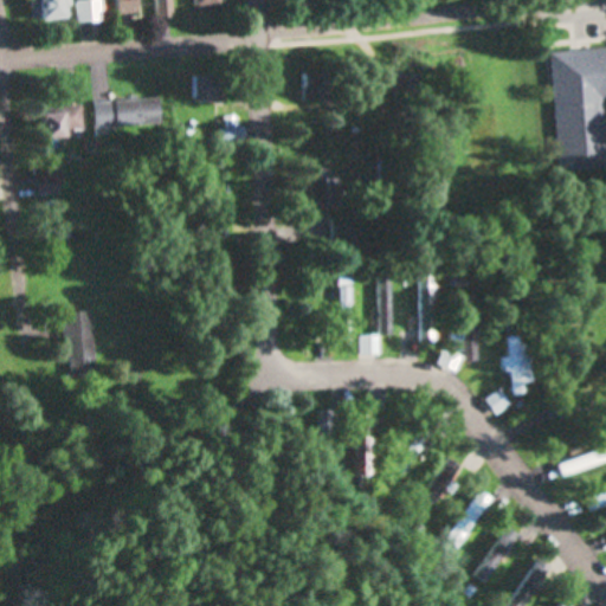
[(69,0),(39,0),(40,21),(70,21),(69,0)]
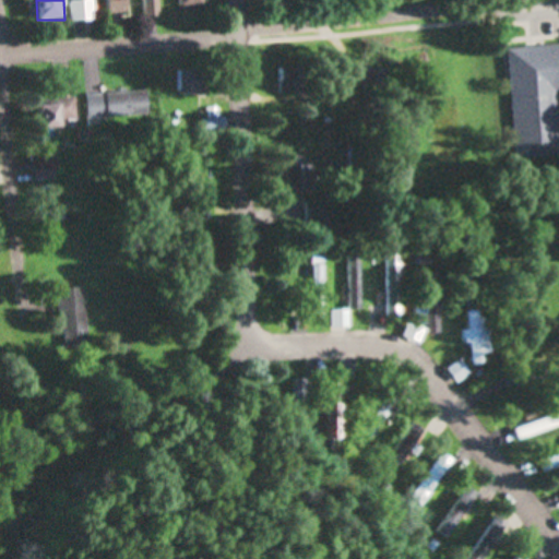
[(127,0),(107,0),(109,19),(128,16),(127,0)]
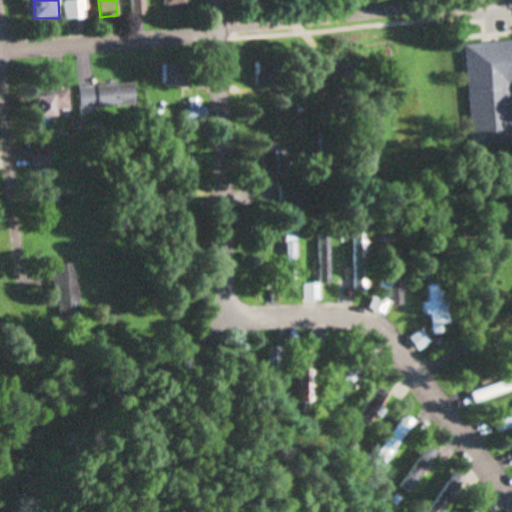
[(145,14),(145,0),(132,0),(133,14),(145,14)]
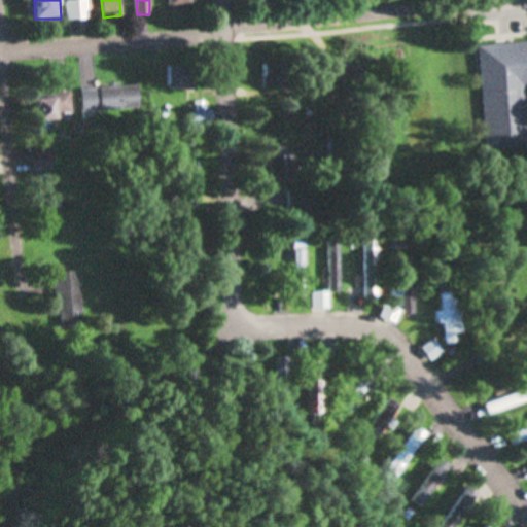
[(485,150),(526,147),(526,107),(526,88),(526,86),(526,42),(479,45),(485,150)]
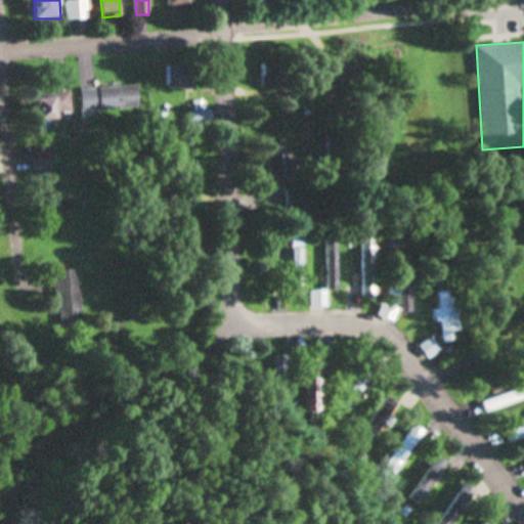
[(263,89),(286,89),(286,64),(263,64),(263,89)]
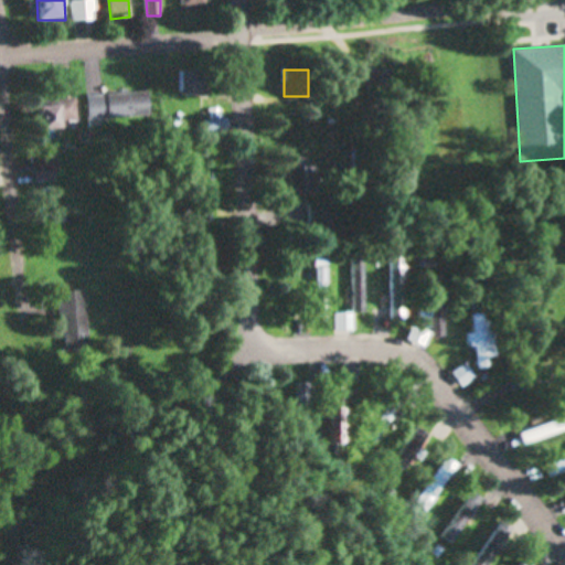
[(181,71),(181,93),(208,93),(208,71),(181,71)]
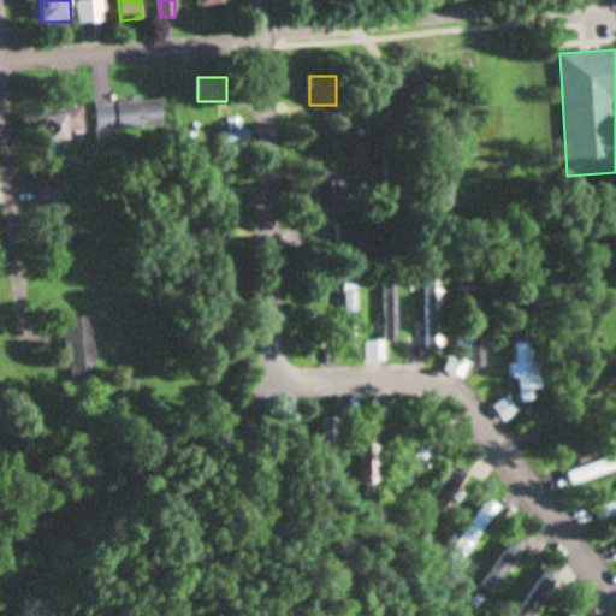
[(161,100),(95,105),(96,130),(164,126),(161,100)]
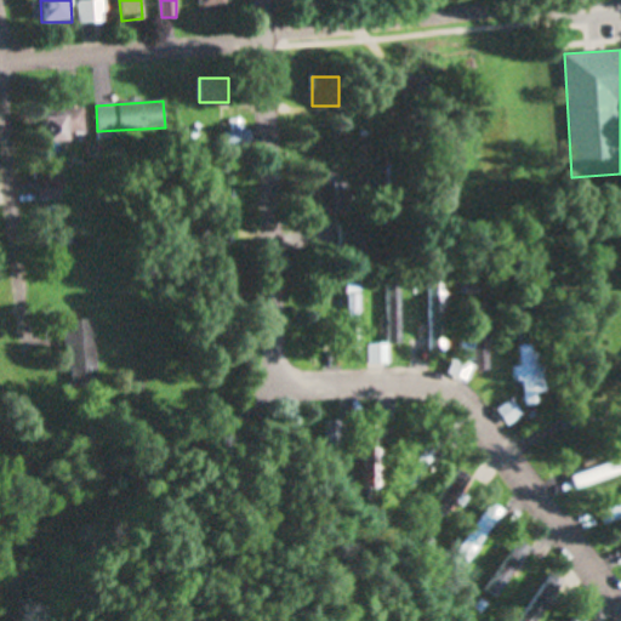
[(69,143),(69,134),(85,134),(85,112),(45,112),(45,143),(69,143)]
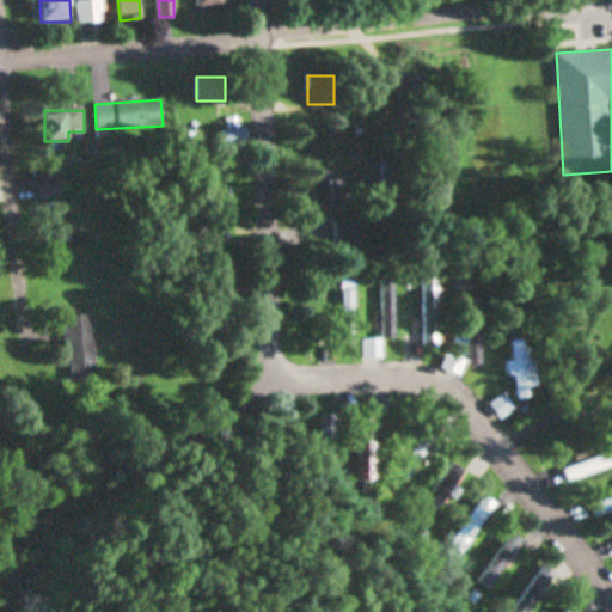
[(313,209),(342,209),(342,182),(313,182),(313,209)]
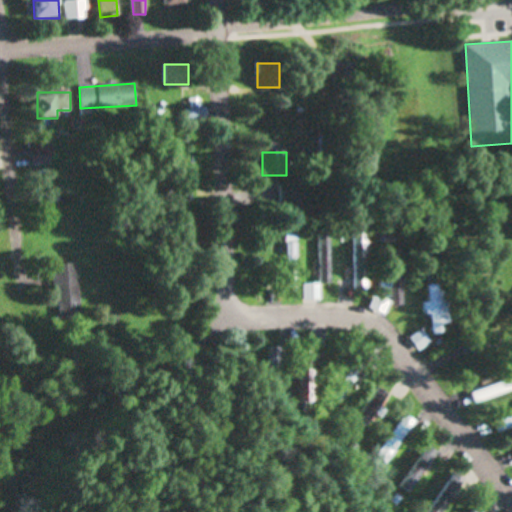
[(304,208),(304,185),(279,185),(279,208),(304,208)]
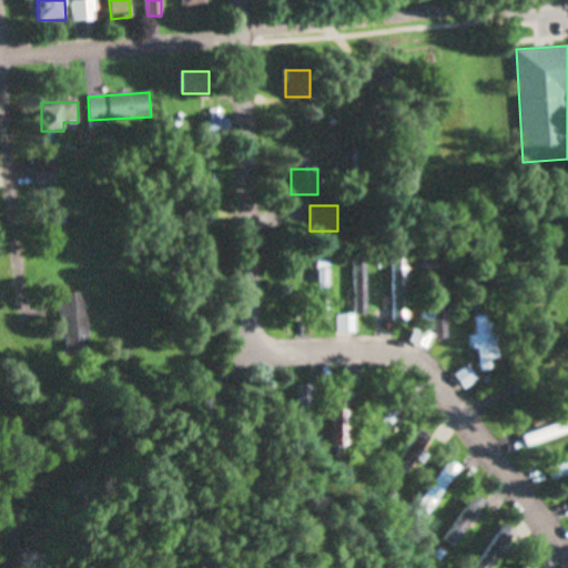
[(355,259),(355,314),(367,314),(367,259),(355,259)]
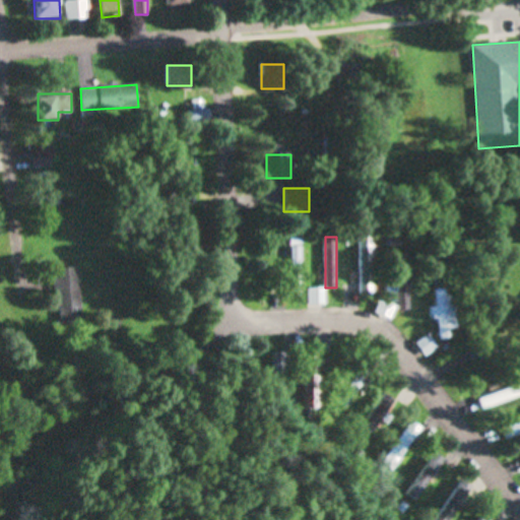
[(373,237),(362,237),(362,294),(373,294),(373,237)]
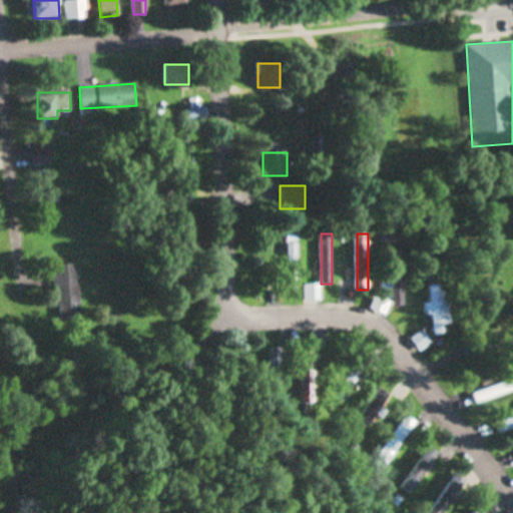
[(288,294),(298,294),(298,244),(288,244),(288,294)]
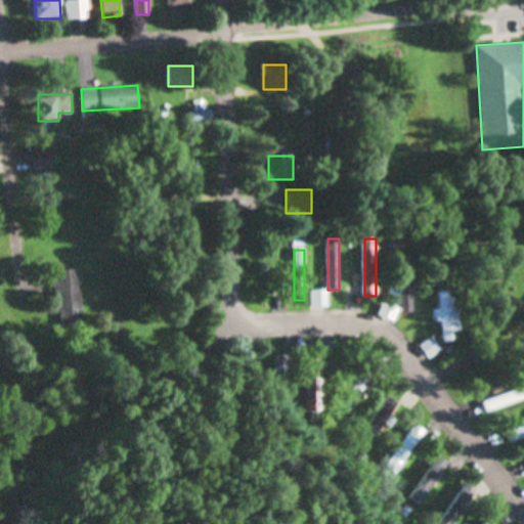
[(413,255),(400,255),(400,305),(413,305),(413,255)]
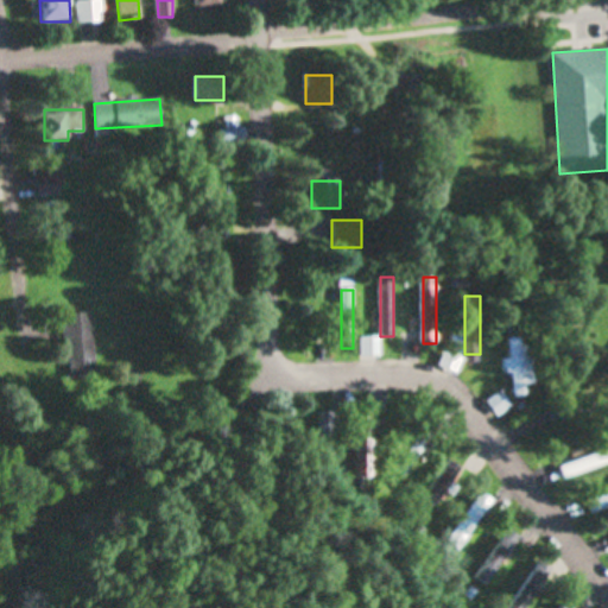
[(65,315),(70,380),(100,378),(95,312),(65,315)]
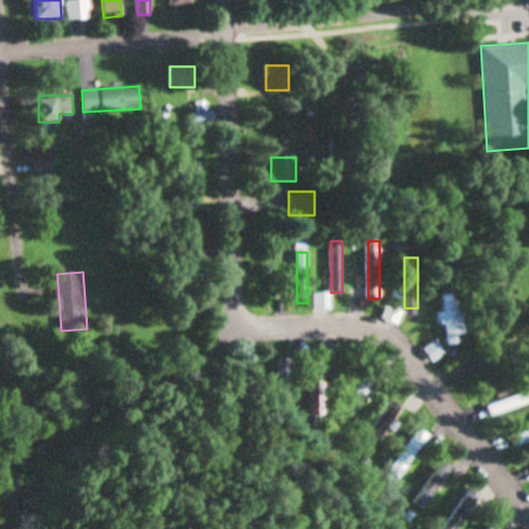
[(459,336),(464,336),(462,294),(443,296),(445,346),(460,346),(459,336)]
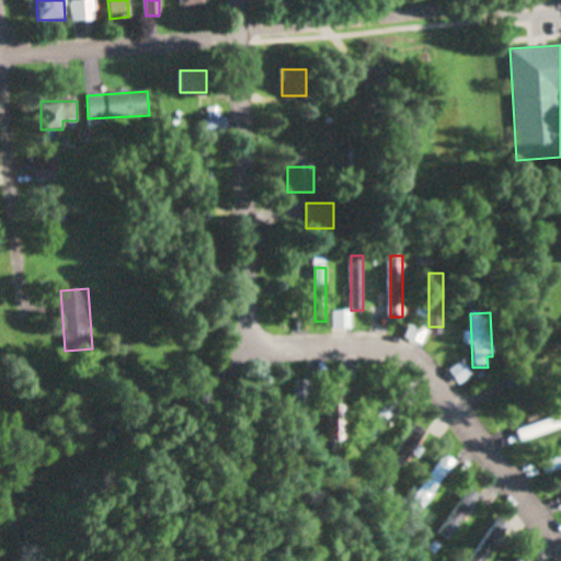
[(460,384),(472,377),(465,364),(454,370),(460,384)]
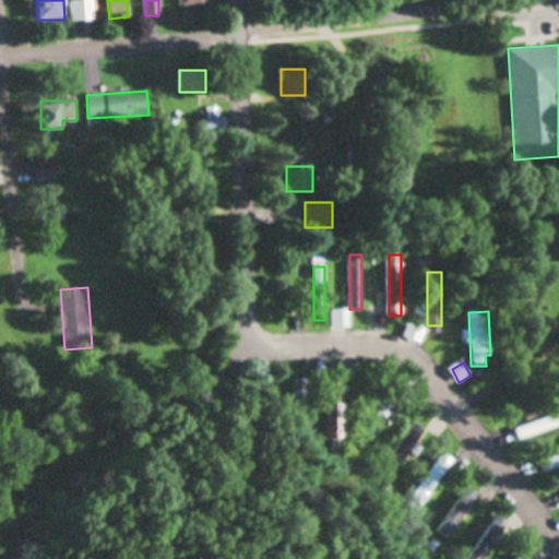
[(365,433),(376,441),(401,405),(391,399),(365,433)]
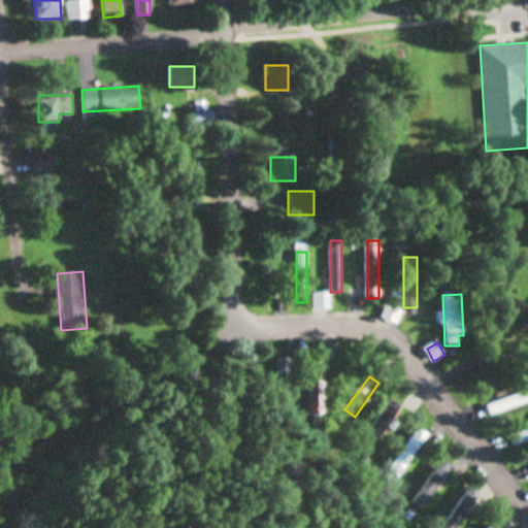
[(527,402),(527,391),(488,407),(492,417),(527,402)]
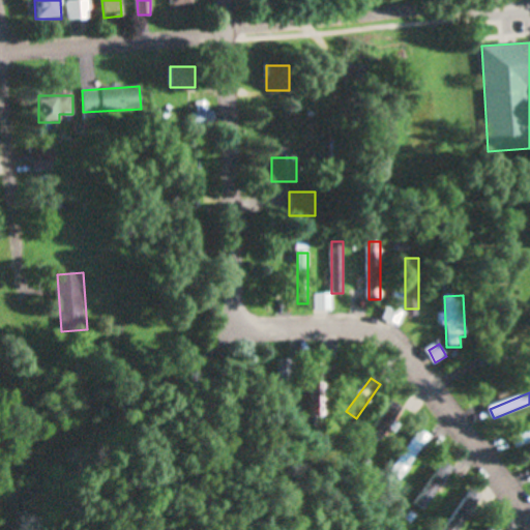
[(362,448),(375,458),(408,411),(395,402),(362,448)]
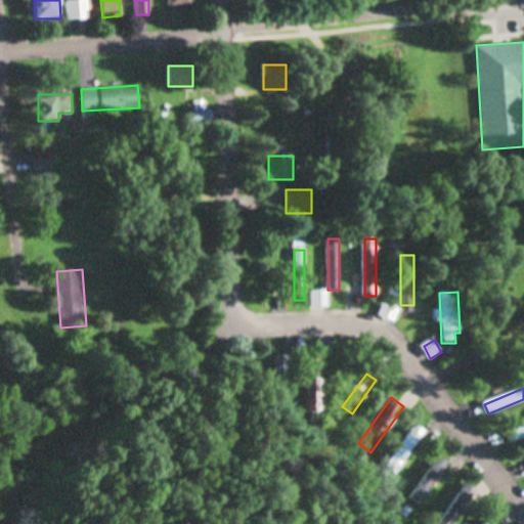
[(388,469),(399,476),(425,433),(413,426),(388,469)]
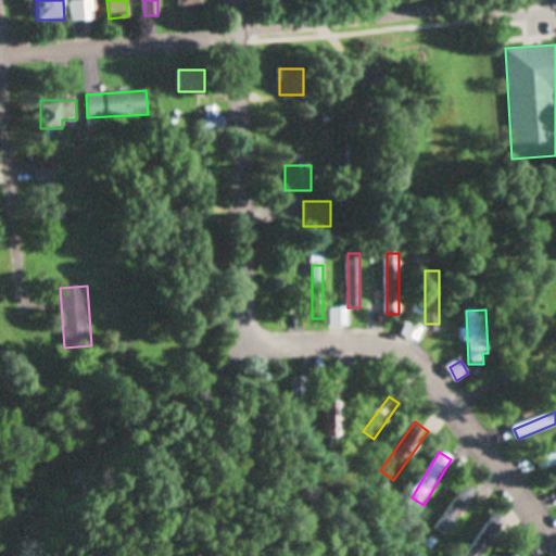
[(555,465),(555,452),(540,458),(543,469),(555,465)]
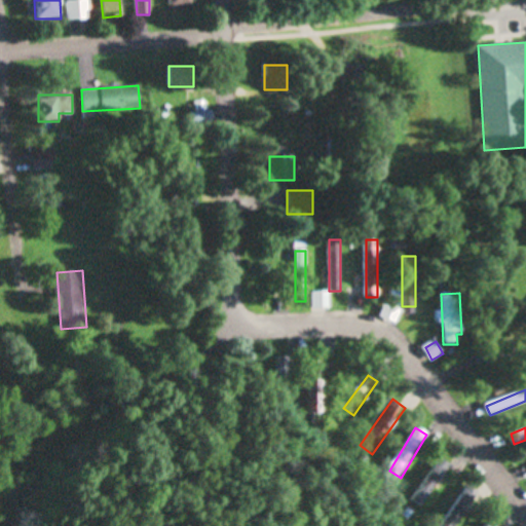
[(414,501),(422,506),(449,464),(441,459),(414,501)]
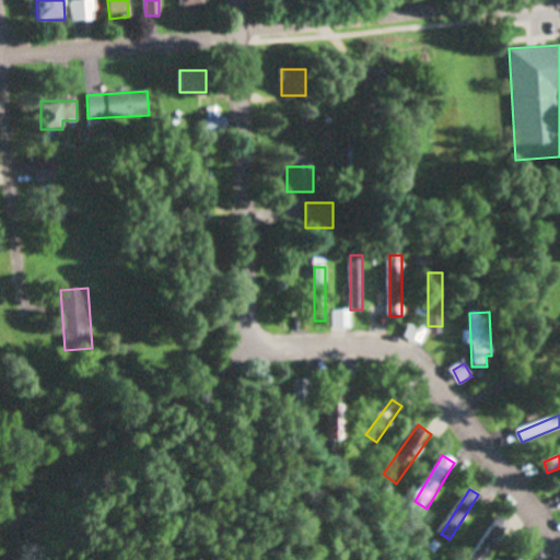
[(482,559),(512,527),(503,520),(466,559),(482,559)]
